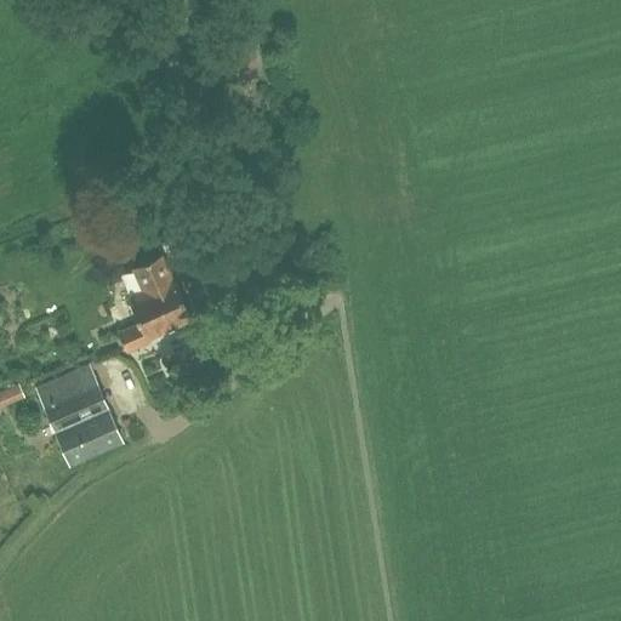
[(137,204),(112,216),(123,243),(149,231),(137,204)]
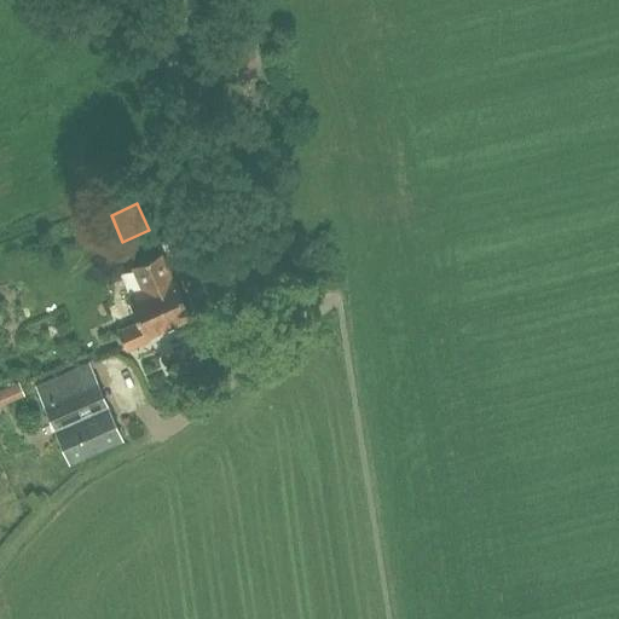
[(148,337),(192,317),(174,277),(172,278),(161,254),(133,267),(144,290),(128,298),(139,323),(119,333),(126,350),(149,340),(148,337)]
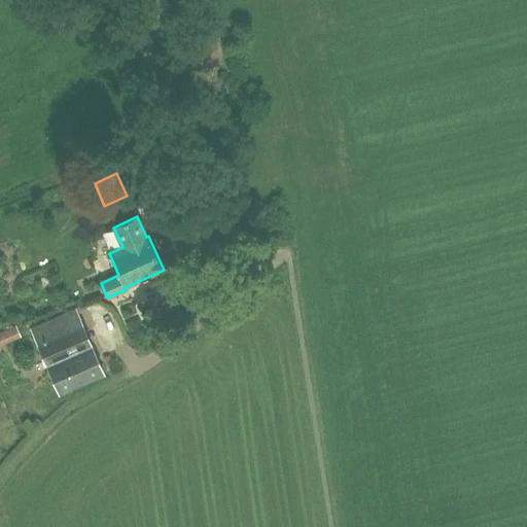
[(60,393),(104,374),(92,346),(82,325),(75,310),(31,329),(60,393)]
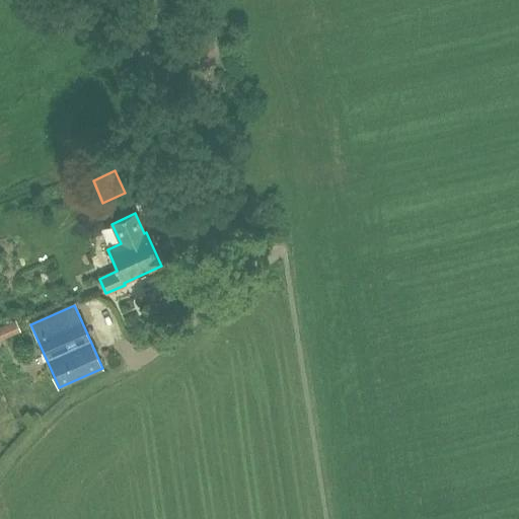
[(0,329),(0,347),(26,332),(20,319),(0,329)]
